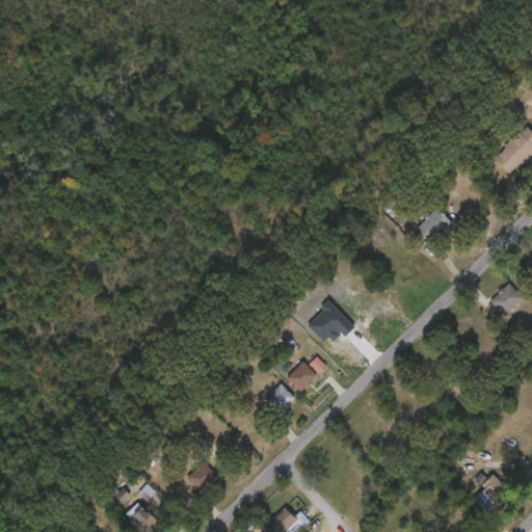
[(531,133),(531,152),(508,176),(493,160),(526,127),(531,133)]
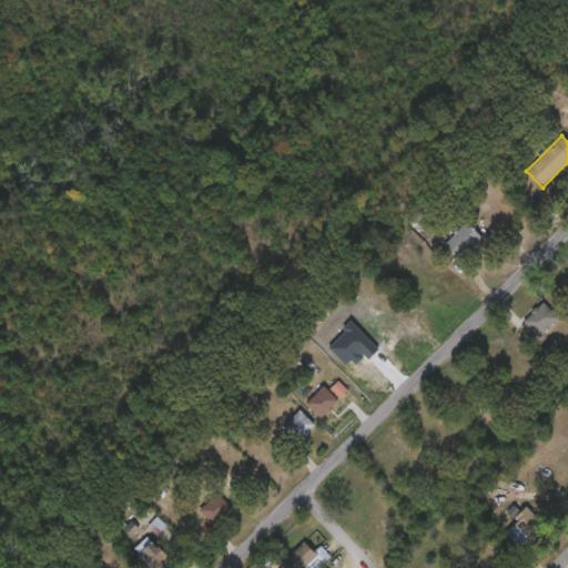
[(479,239),(459,259),(445,245),(466,224),(479,239)]
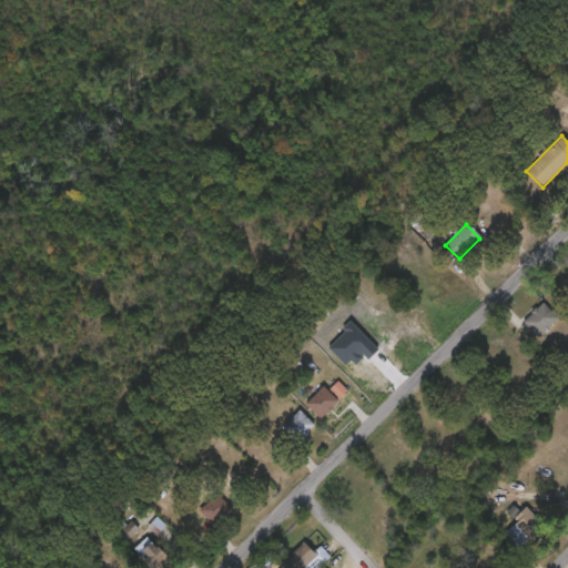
[(558,318),(538,338),(524,323),(543,303),(558,318)]
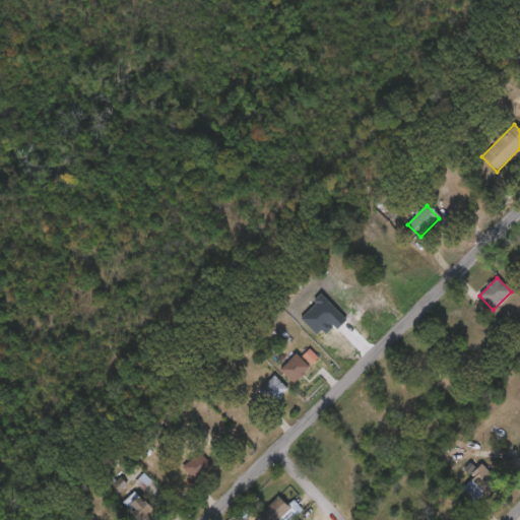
[(318,359),(311,366),(303,356),(310,350),(318,359)]
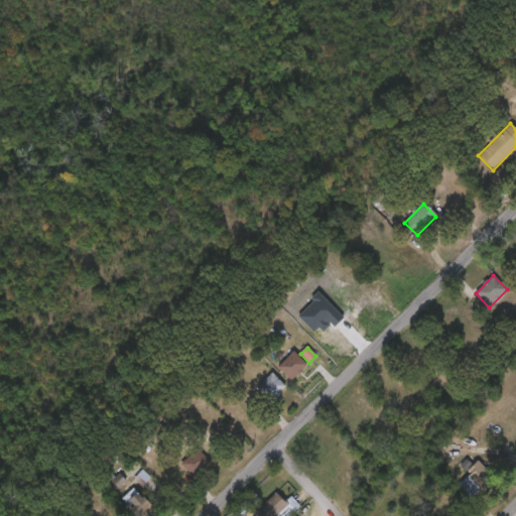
[(278,367),(294,352),(307,365),(291,380),(278,367)]
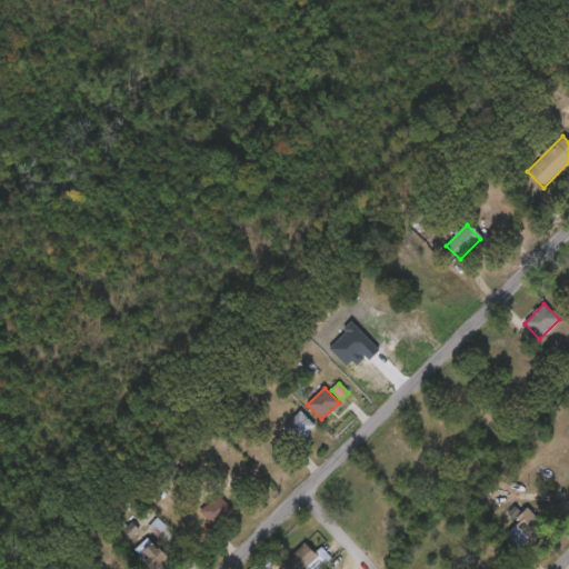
[(298,445),(282,429),(300,411),(316,427),(298,445)]
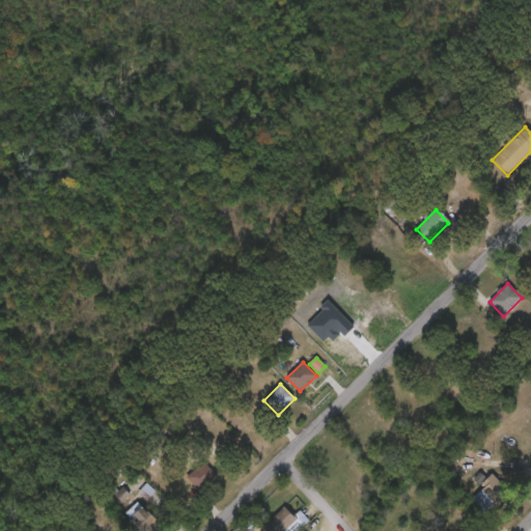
[(185,497),(169,482),(190,459),(205,474),(185,497)]
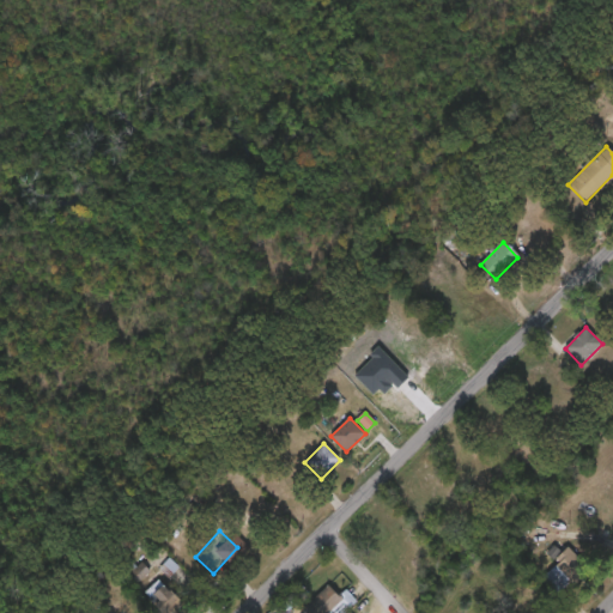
[(163,612),(145,595),(158,581),(182,605),(173,612),(163,612)]
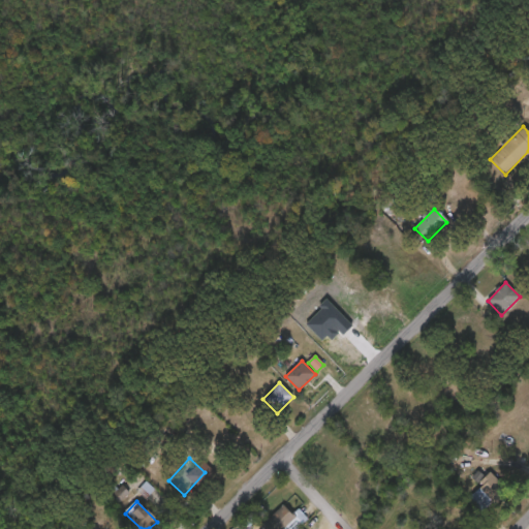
[(266,528),(263,526),(284,506),(303,526),(299,528),(266,528)]
